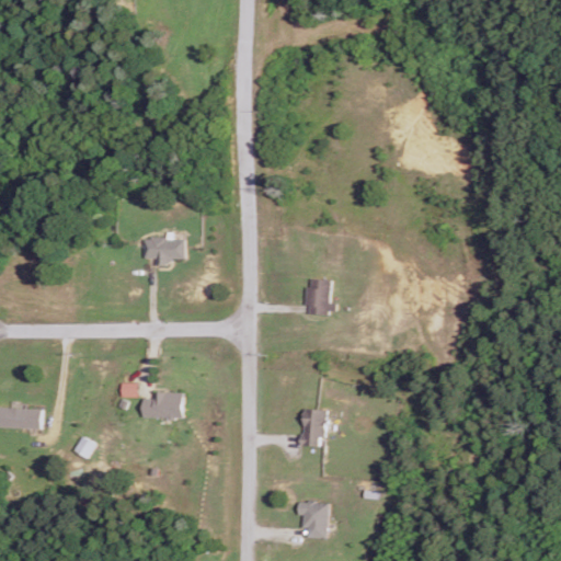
[(186,237),(146,236),(145,258),(157,258),(157,263),(172,263),(172,258),(185,258),(186,237)]
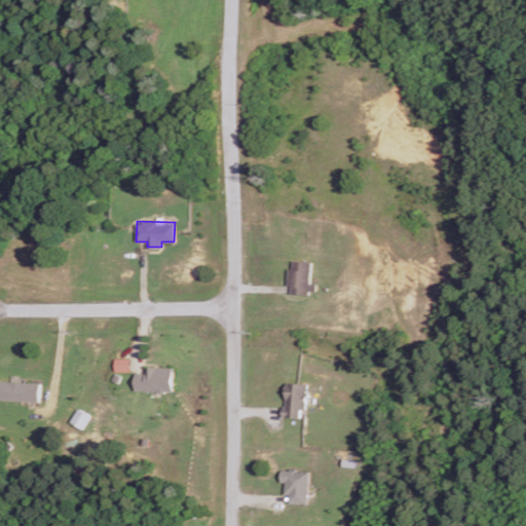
[(314,283),(308,283),(309,261),(290,260),(287,292),(313,294),(314,283)]
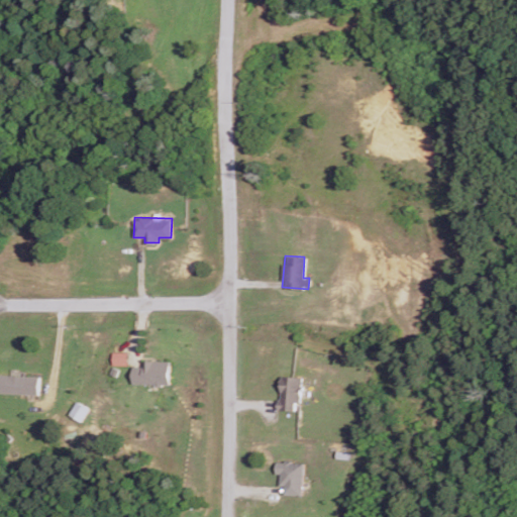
[(113,364),(128,365),(129,352),(114,351),(113,364)]
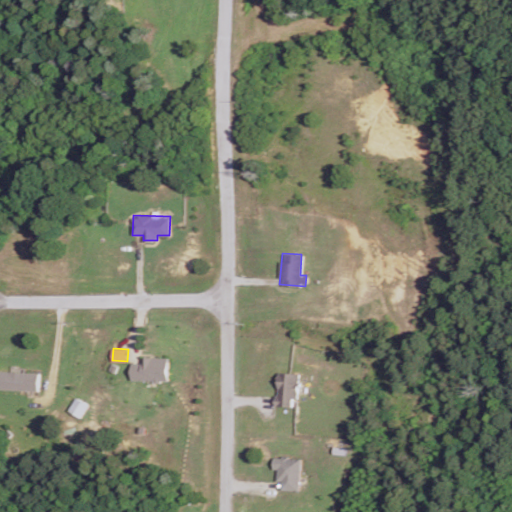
[(133,362),(132,379),(168,380),(169,357),(143,356),(143,363),(133,362)]
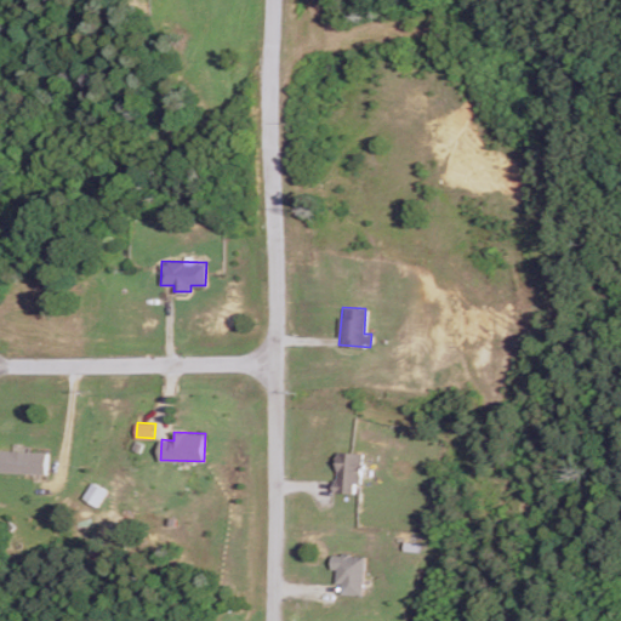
[(0,471),(46,473),(47,451),(0,449),(0,471)]
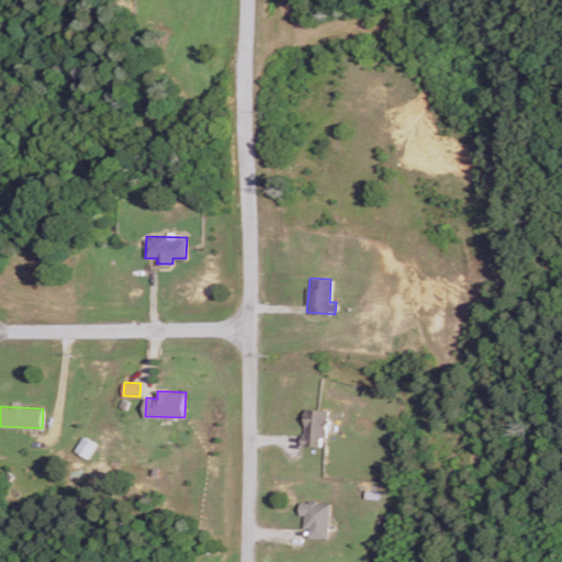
[(323,446),(323,437),(327,437),(328,408),(304,407),(303,445),(323,446)]
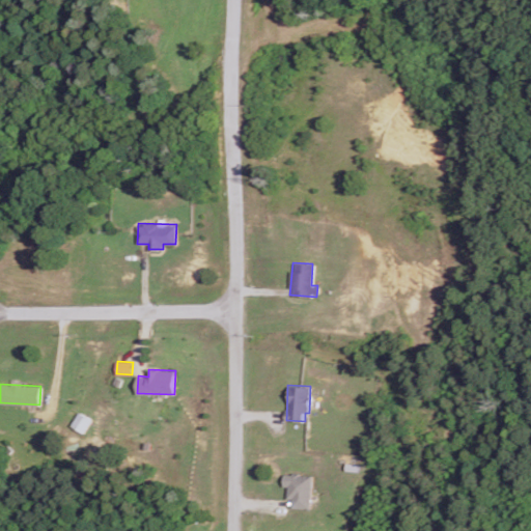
[(83,432),(91,419),(79,412),(71,425),(83,432)]
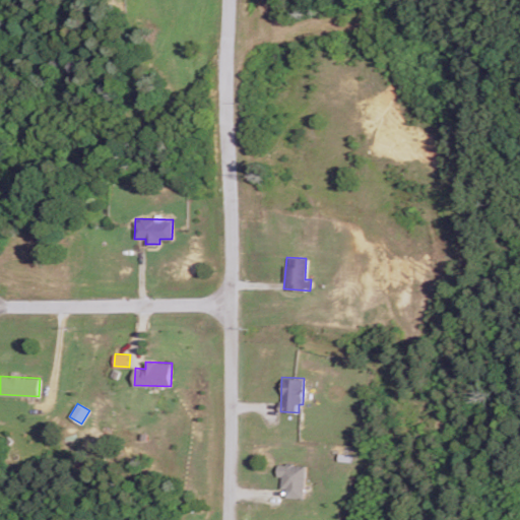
[(278,463),(277,476),(282,476),(282,489),(286,489),(286,497),(305,498),(306,464),(278,463)]
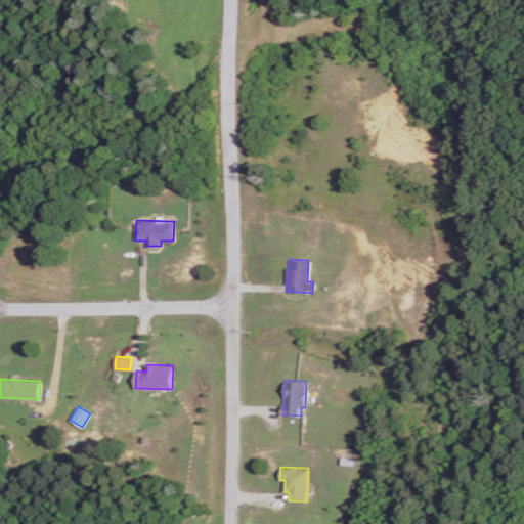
All buildings are outlined.
